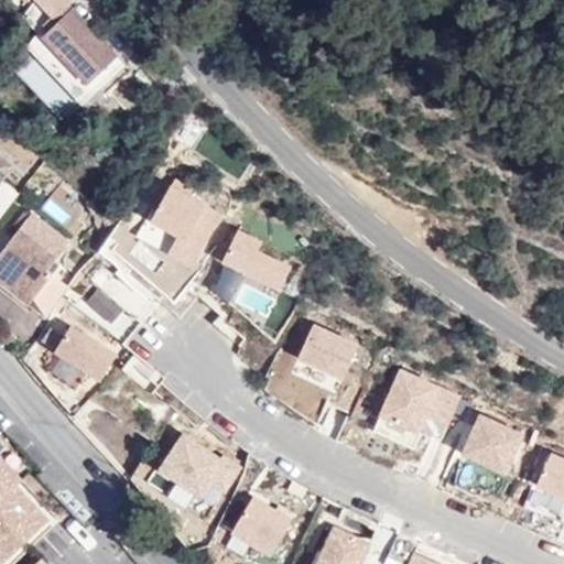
[(68,0),(36,0),(52,17),(68,0)]
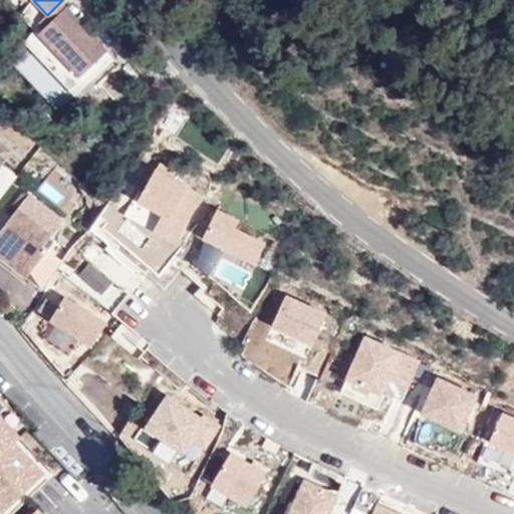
[(67,9),(40,34),(79,75),(83,71),(91,80),(114,59),(67,9)]
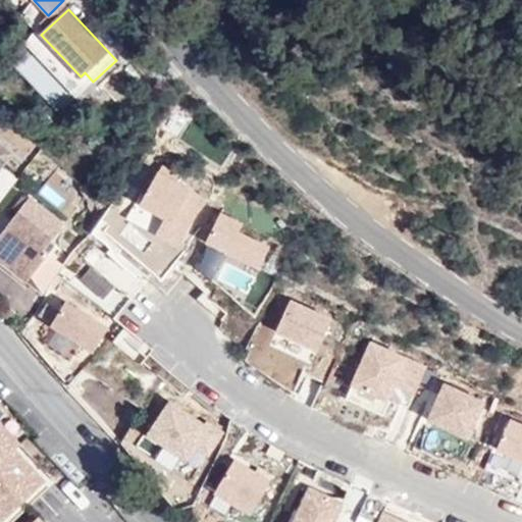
[(0,192),(15,172),(5,164),(0,159),(0,156),(7,148),(0,142),(0,192)]
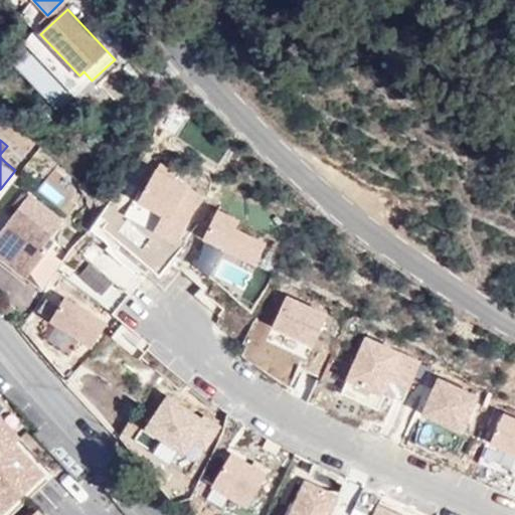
[(13,151),(7,146),(0,154),(0,157),(5,162),(13,151)]
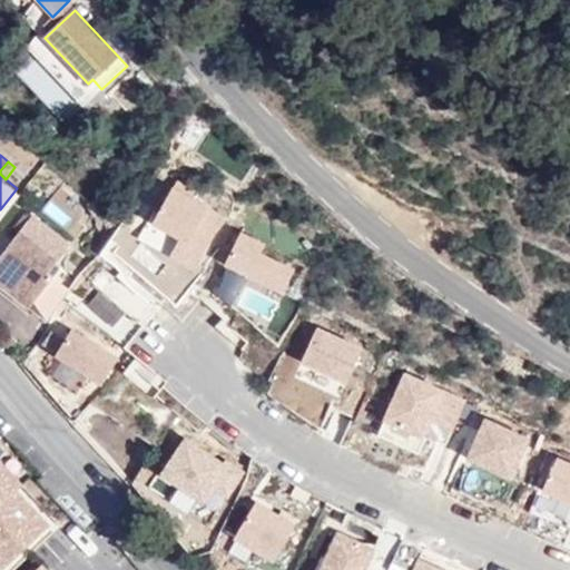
[(154,224),(179,238),(169,256),(194,271),(223,218),(206,206),(193,198),(197,192),(177,182),(154,224)]
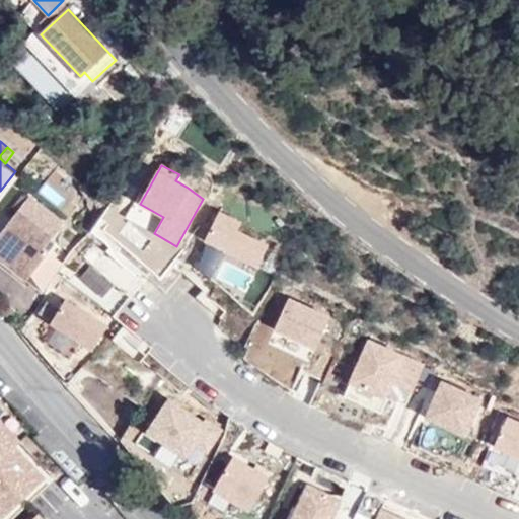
[(0,200),(20,174),(15,171),(0,191),(0,200)]
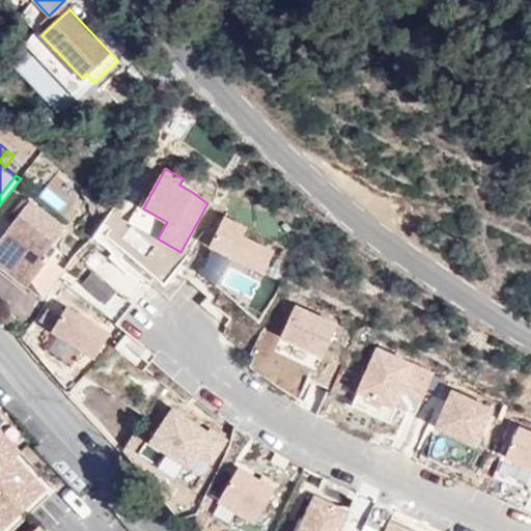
[(36,196),(65,219),(81,199),(52,176),(36,196)]
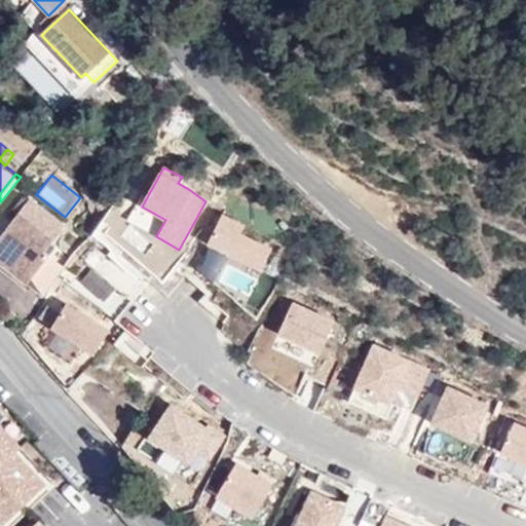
[(0,260),(40,292),(58,268),(46,259),(48,255),(44,251),(65,224),(31,197),(10,224),(16,229),(9,237),(3,232),(0,236),(0,260)]
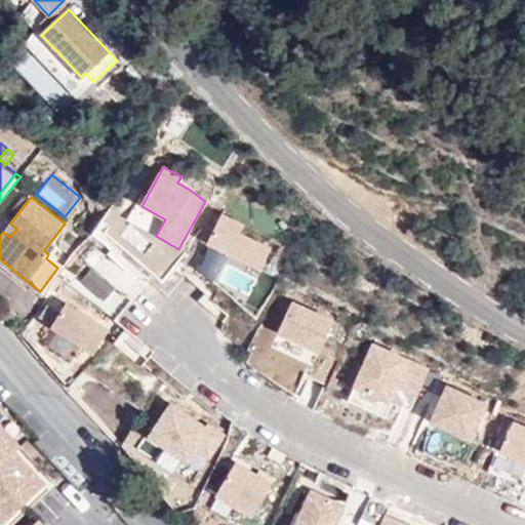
[(271,249),(239,234),(244,226),(223,214),(207,243),(259,270),(271,249)]
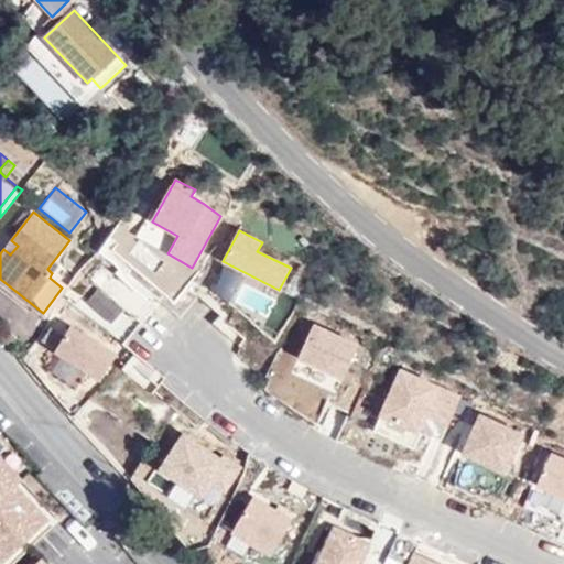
[(18,246),(11,240),(3,249),(10,255),(18,246)]
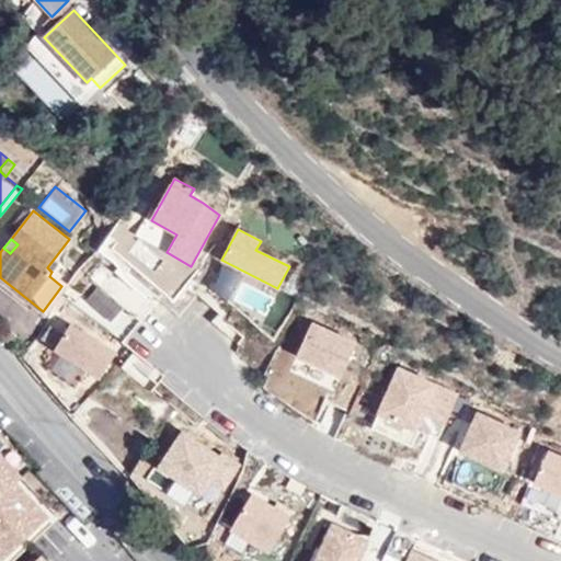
[(356,343),(311,323),(297,355),(341,376),(356,343)]
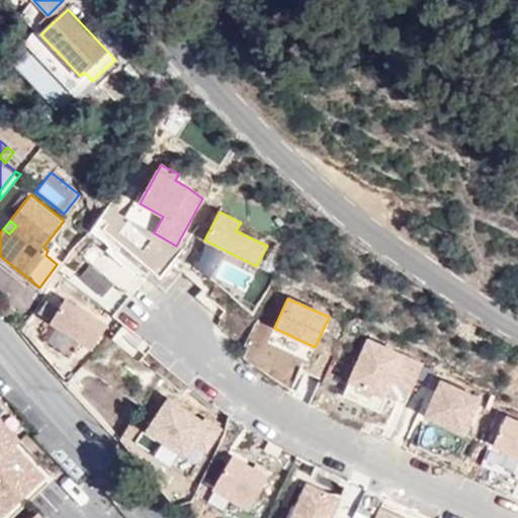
[(106,328),(66,300),(50,324),(91,351),(106,328)]
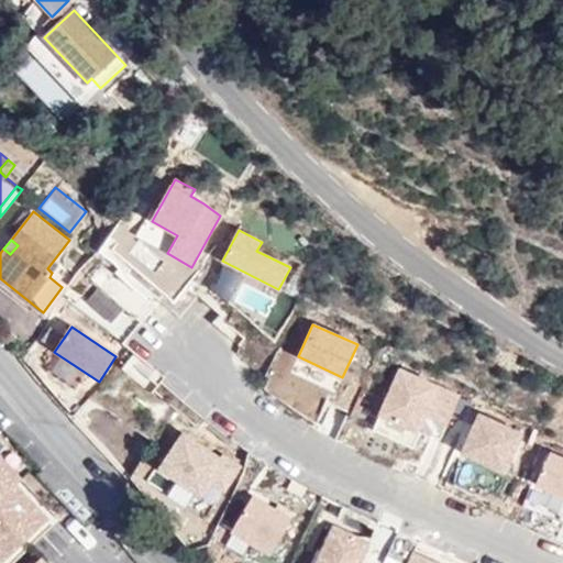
[(150,388),(161,376),(139,353),(102,388),(147,433),(172,410),(150,388)]
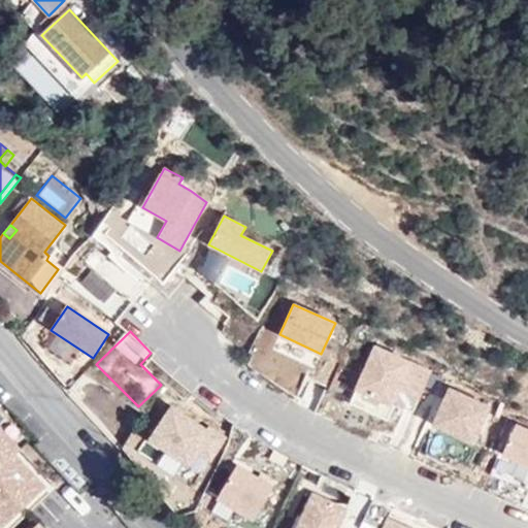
[(376,347),(351,403),(388,420),(395,405),(391,403),(398,388),(420,398),(432,372),(376,347)]
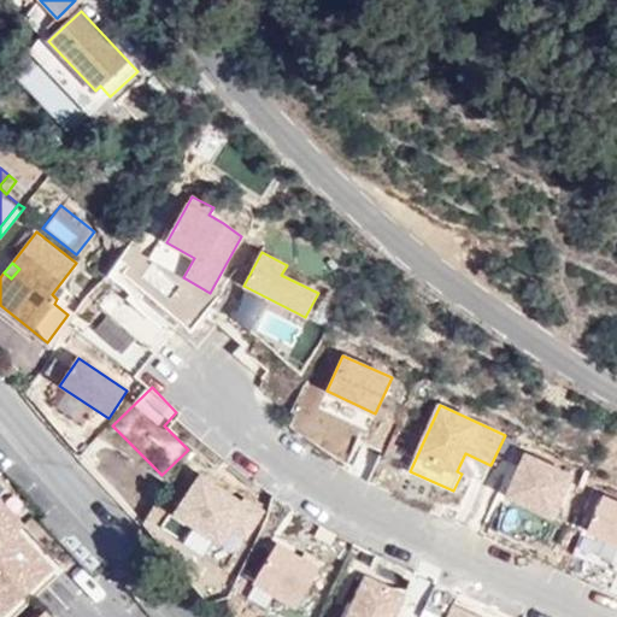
[(575,471),(528,450),(509,493),(554,513),(575,471)]
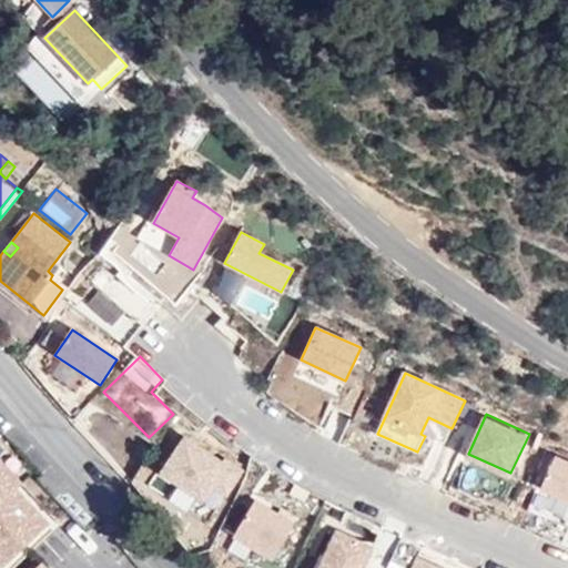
[(164,473),(204,496),(213,482),(229,492),(243,468),(225,457),(223,462),(185,439),(164,473)]
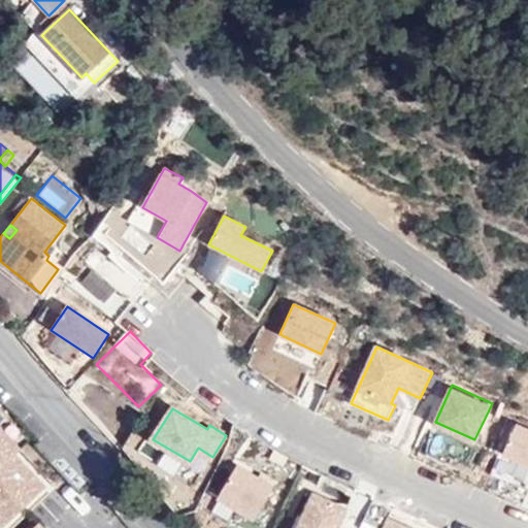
[(527,426),(519,422),(505,450),(527,460),(527,426)]
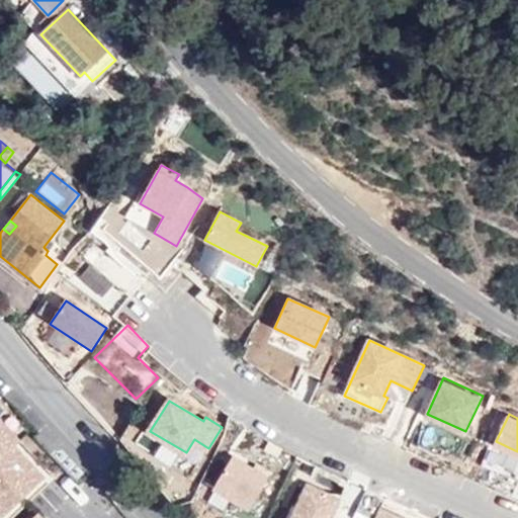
[(0,424),(0,517),(7,517),(28,499),(45,483),(15,451),(21,446),(0,424)]
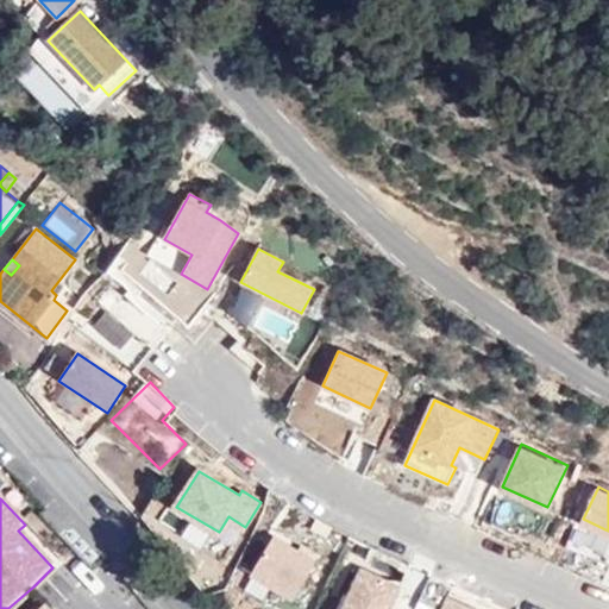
[(320,562),(278,535),(256,575),(296,600),(320,562)]
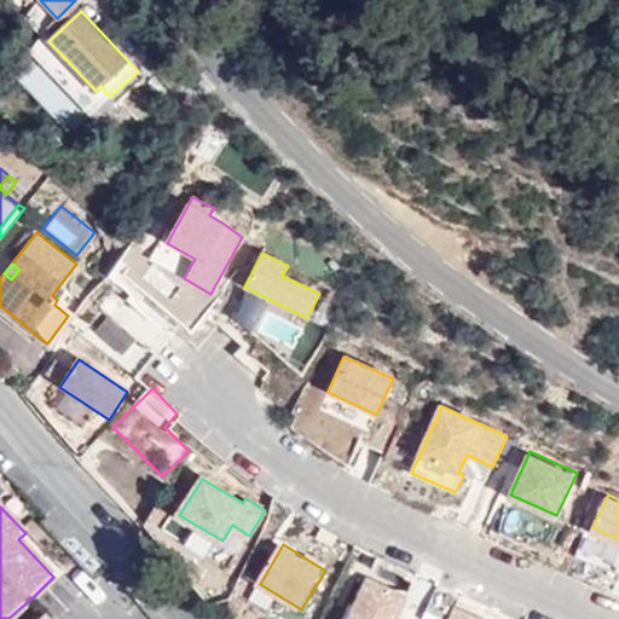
[(420,618),(421,617),(426,606),(366,578),(354,606),(366,611),(362,618),(420,618)]
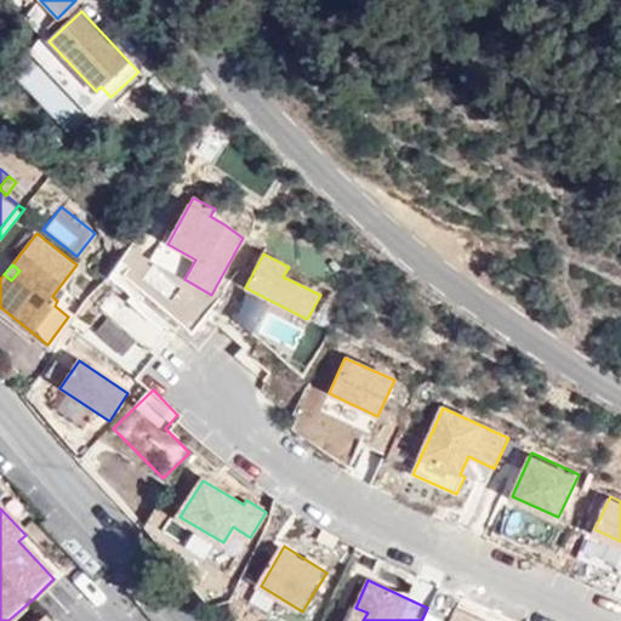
[(422,619),(426,620),(483,620),(432,598),(427,608),(422,619)]
